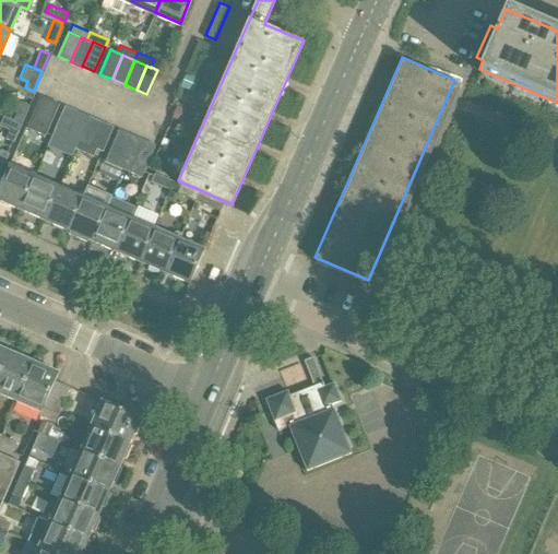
[(46,133),(60,102),(42,94),(27,126),(46,133)]
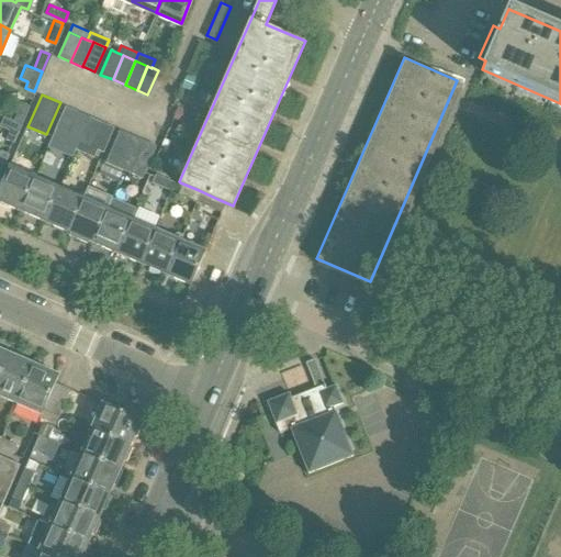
[(21,121),(29,102),(20,99),(12,117),(21,121)]
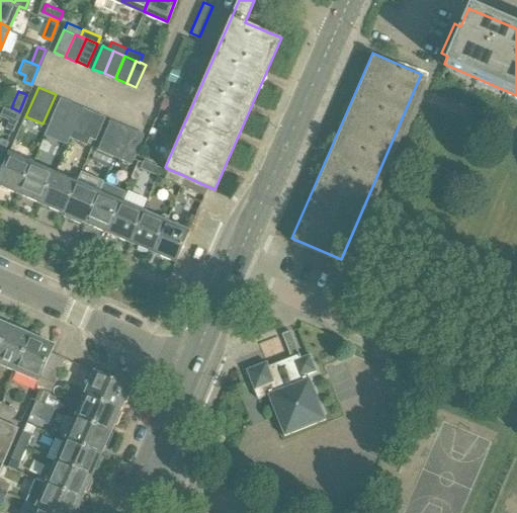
[(51,118),(57,121),(62,123),(72,101),(61,96),(51,118)]
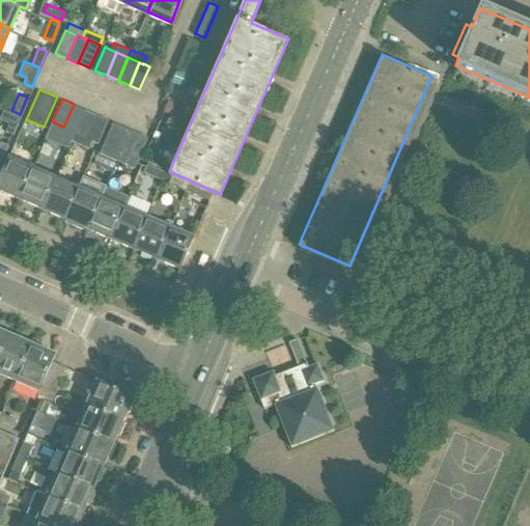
[(63,127),(75,132),(85,109),(74,104),(63,127)]
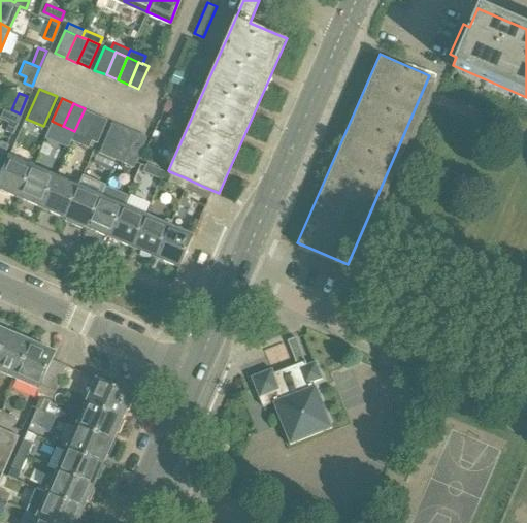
[(86,136),(96,113),(85,108),(74,131),(86,136)]
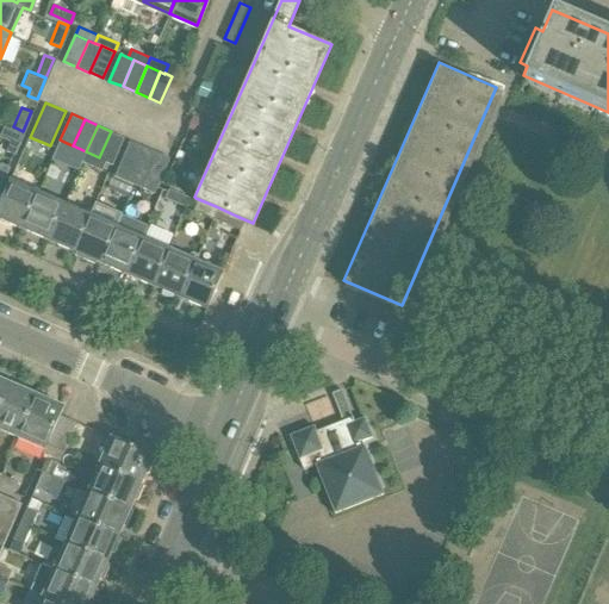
[(23,131),(13,126),(5,147),(14,151),(23,131)]
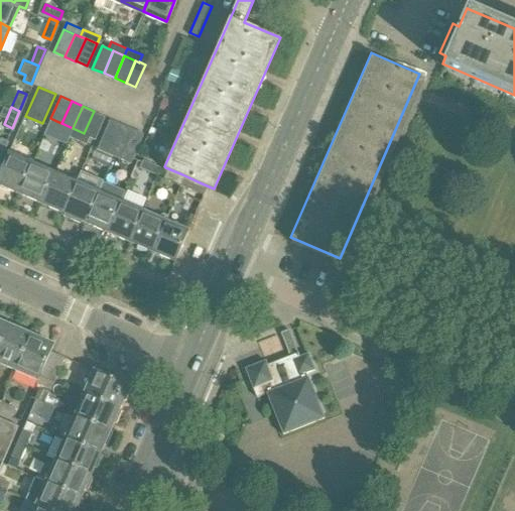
[(84,133),(90,135),(95,138),(105,115),(94,111),(84,133)]
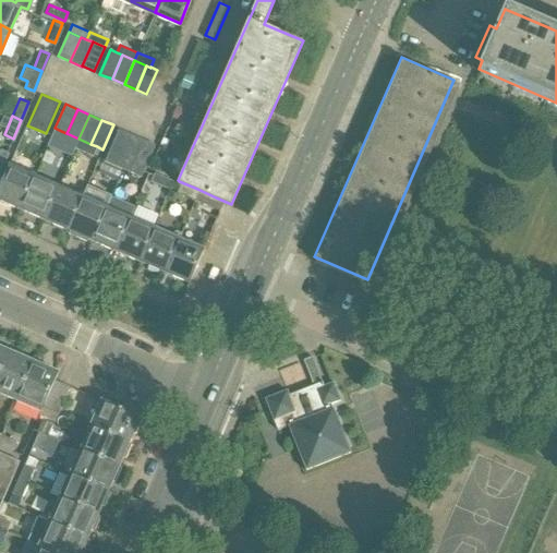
[(119,128),(112,142),(108,152),(121,157),(131,132),(119,128)]
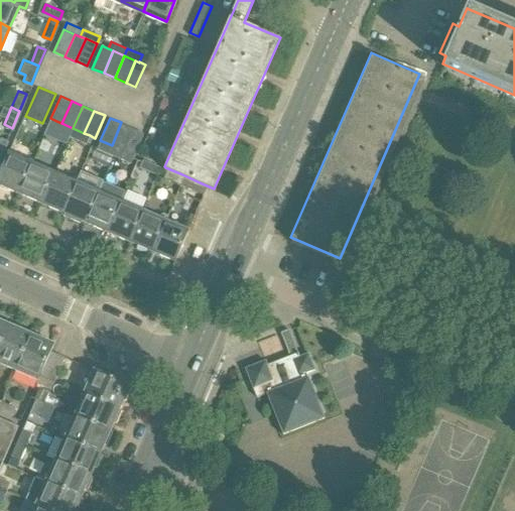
[(73,128),(61,123),(56,121),(53,128),(70,135),(73,128)]
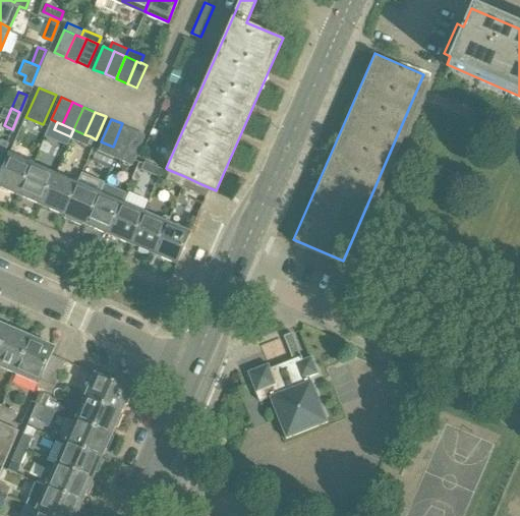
[(122,123),(113,147),(118,149),(124,151),(133,128),(122,123)]
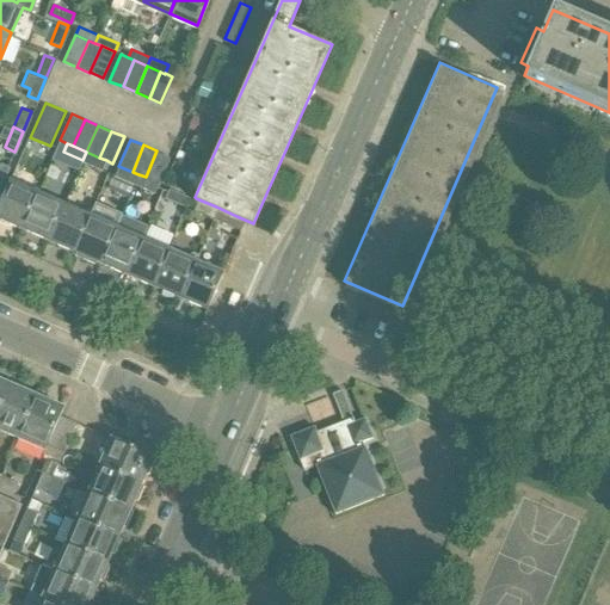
[(170,156),(156,150),(146,177),(159,183),(170,156)]
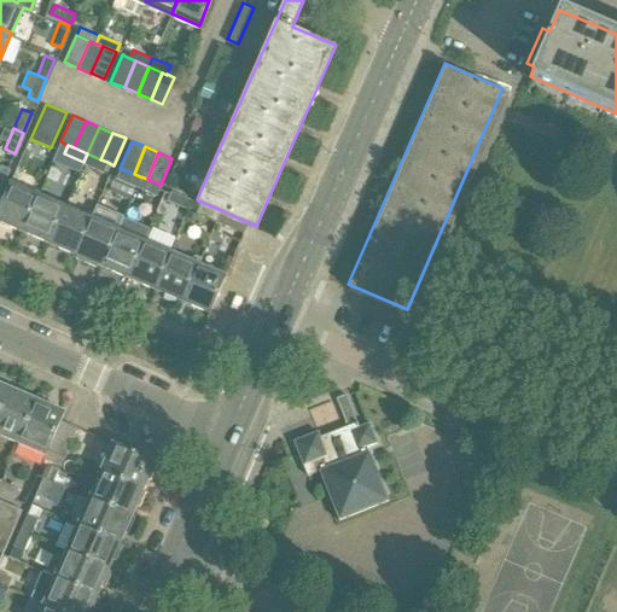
[(100,159),(87,153),(83,162),(104,170),(108,162),(100,159)]
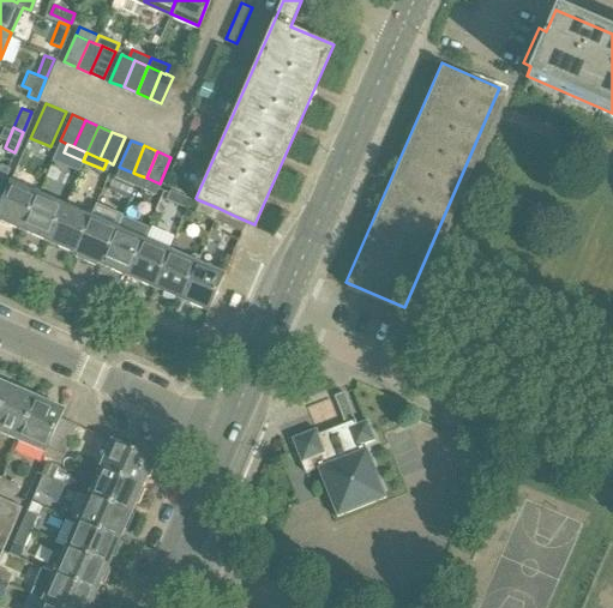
[(139,175),(133,173),(119,167),(115,175),(136,184),(139,175)]
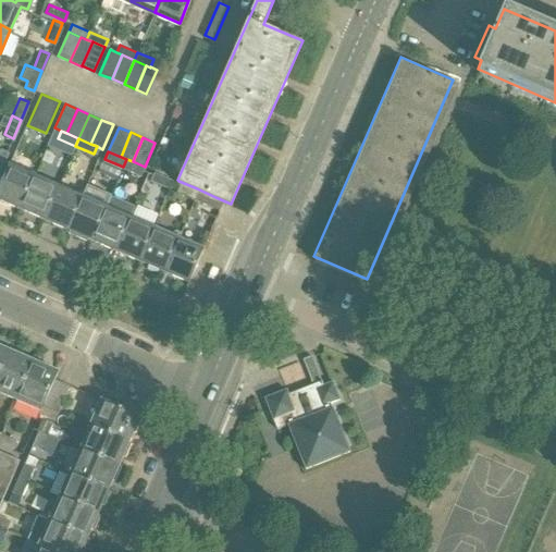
[(126,159),(123,167),(141,174),(145,167),(133,161),(126,159)]
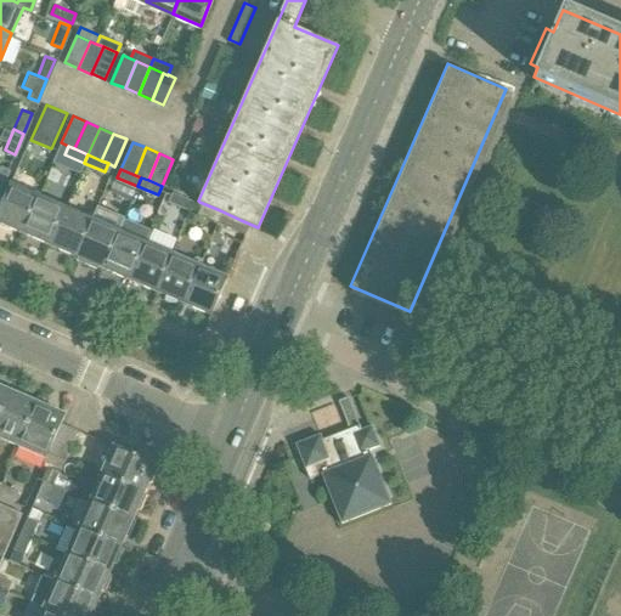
[(39,195),(11,182),(0,207),(0,220),(23,231),(39,195)]
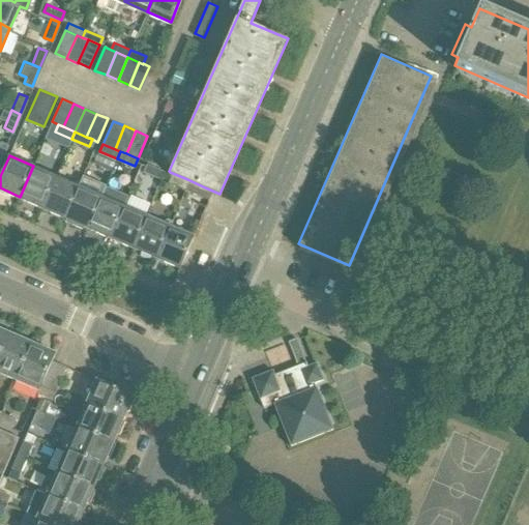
[(165,170),(147,162),(144,170),(162,177),(165,170)]
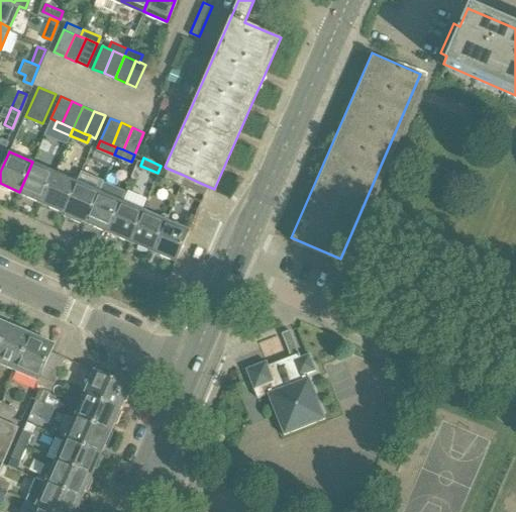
[(32,162),(19,192),(41,201),(56,172),(32,162)]
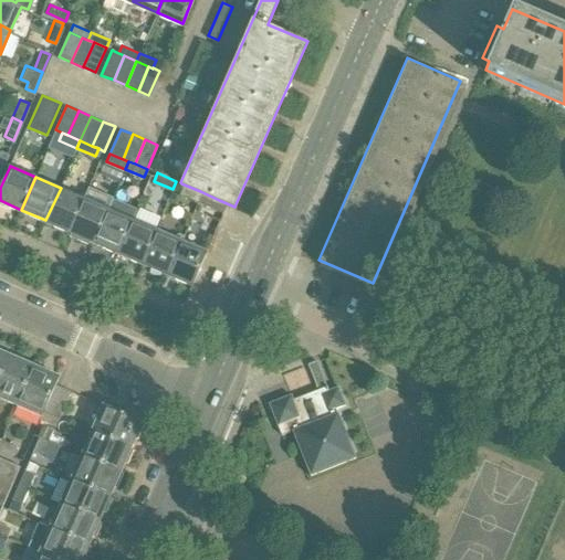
[(181,183),(178,191),(197,199),(200,191),(181,183)]
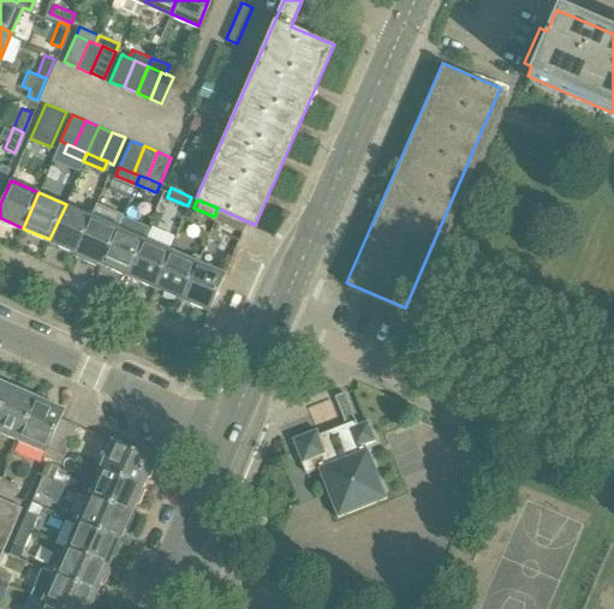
[(66,204),(49,239),(76,251),(93,215),(66,204)]
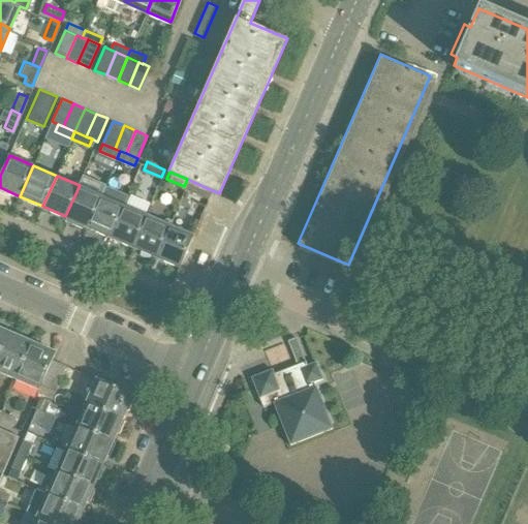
[(202,193),(205,187),(187,179),(184,186),(202,193)]
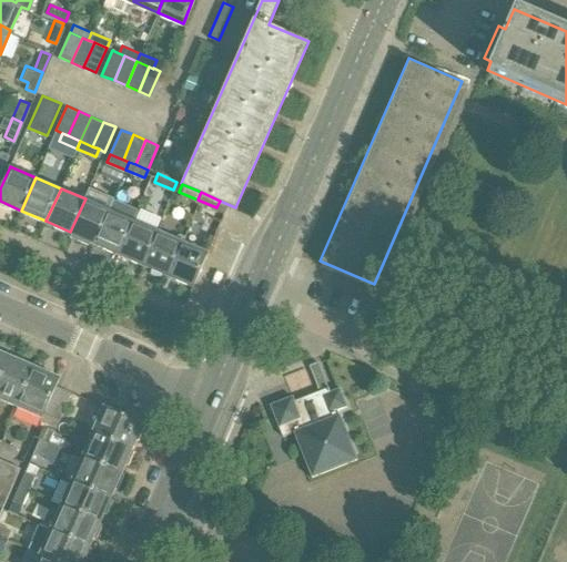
[(109,210),(85,198),(70,232),(83,237),(82,241),(93,245),(94,243),(109,210)]
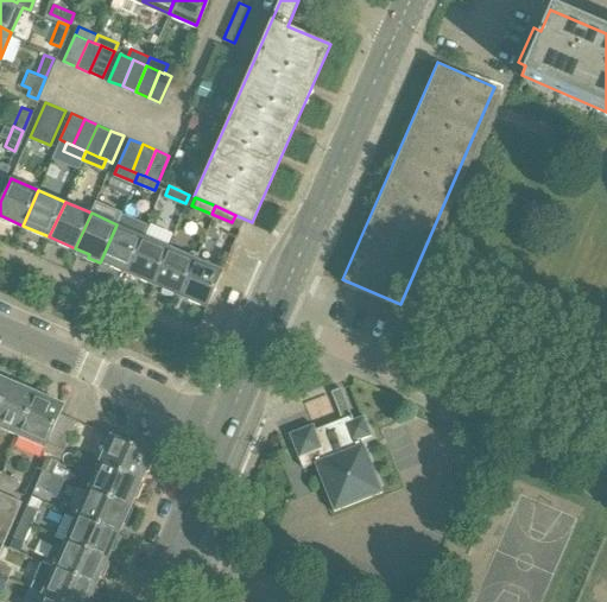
[(117,225),(101,260),(127,271),(143,235),(117,225)]
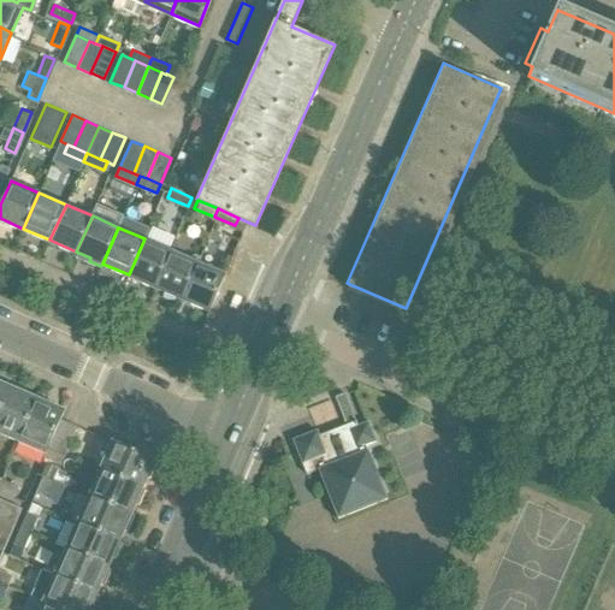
[(145,238),(129,274),(155,286),(171,250),(145,238)]
